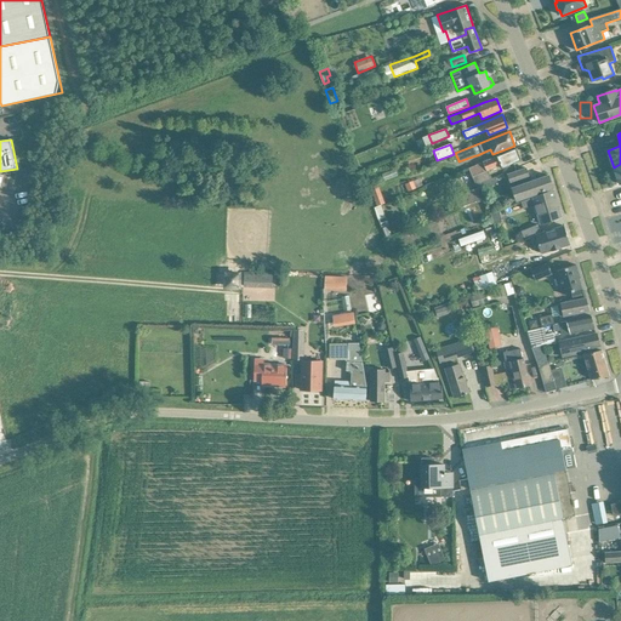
[(516,148),(505,153),(468,167),(472,176),(486,170),(486,171),(501,165),(501,167),(520,160),(516,148)]
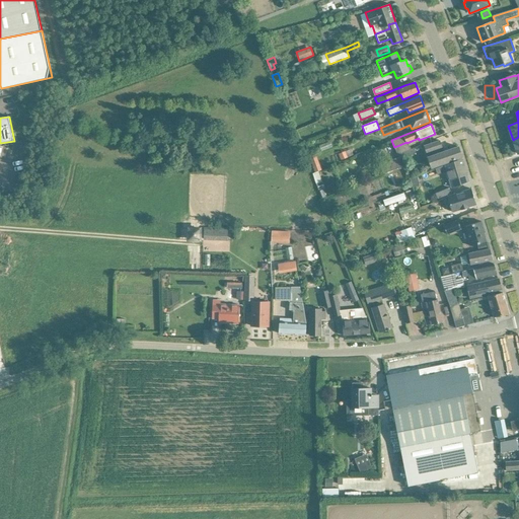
[(439,141),(430,144),(424,146),(432,167),(462,157),(458,147),(443,152),(441,148),(442,148),(439,141)]
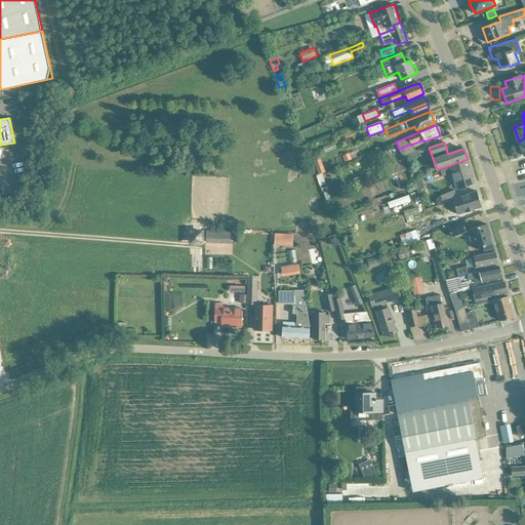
[(418,150),(406,155),(408,160),(420,155),(418,150)]
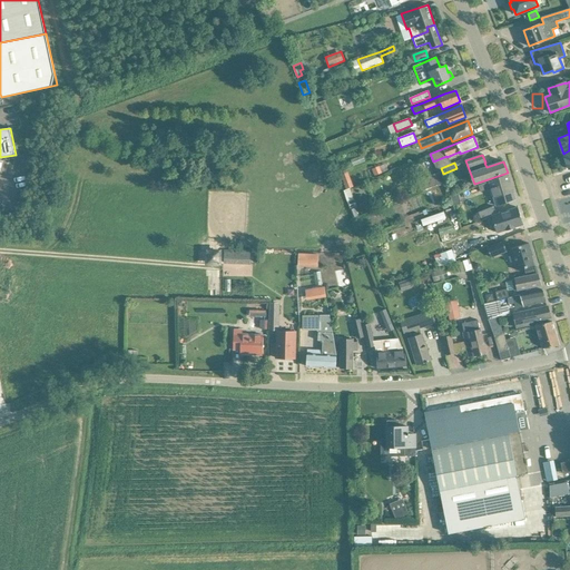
[(347,170),(341,173),(346,189),(350,188),(353,187),(347,170)]
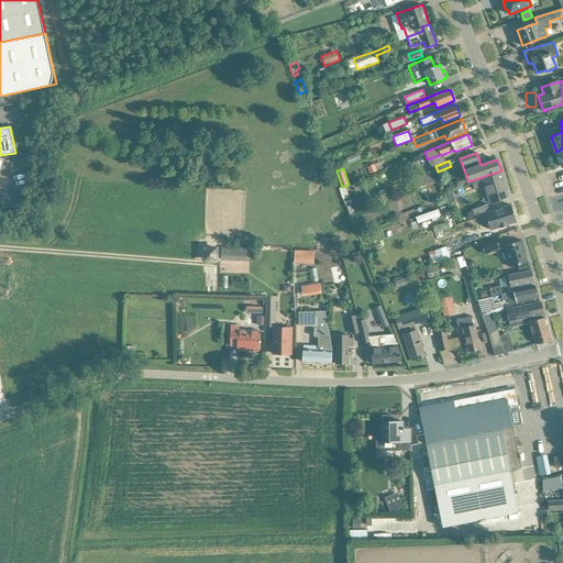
[(437,169),(412,178),(416,188),(440,179),(437,169)]
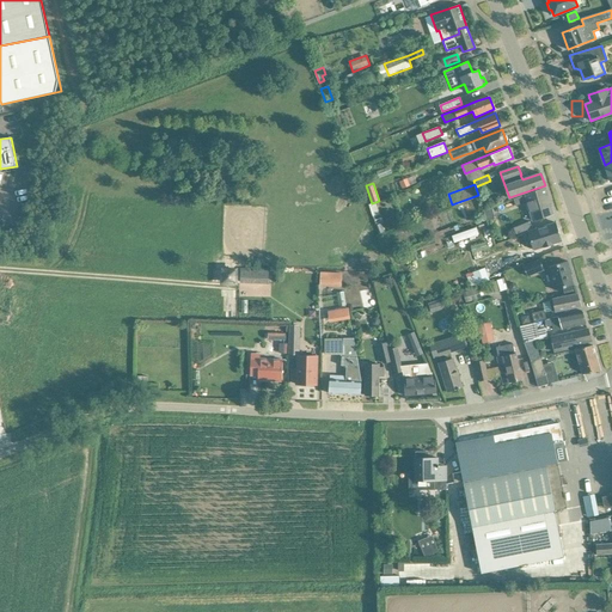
[(545,187),(514,199),(516,206),(536,199),(539,208),(530,212),(533,221),(554,213),(545,187)]
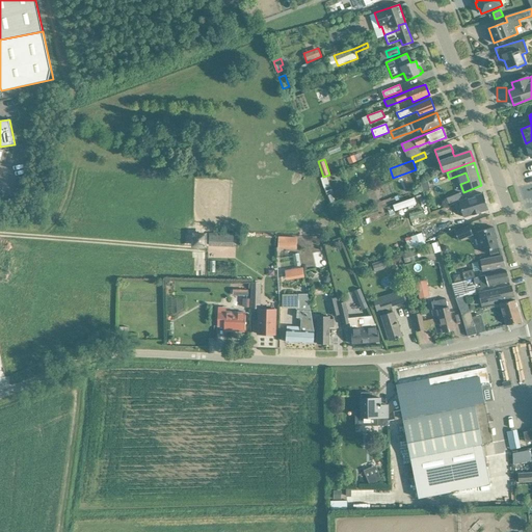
[(323,177),(320,179),(326,196),(326,195),(331,194),(333,193),(326,176),(323,177)]
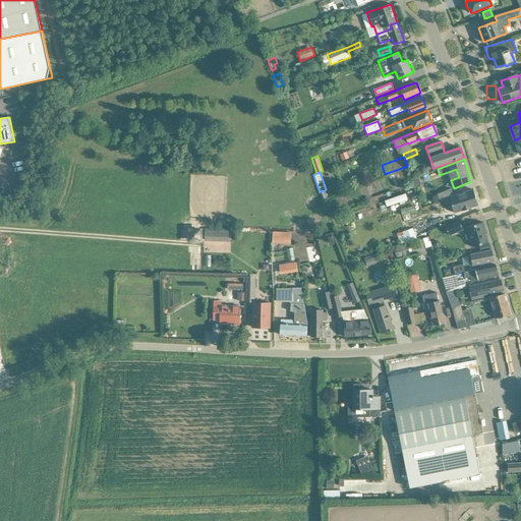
[(418,177),(416,177),(411,179),(415,188),(421,186),(418,177)]
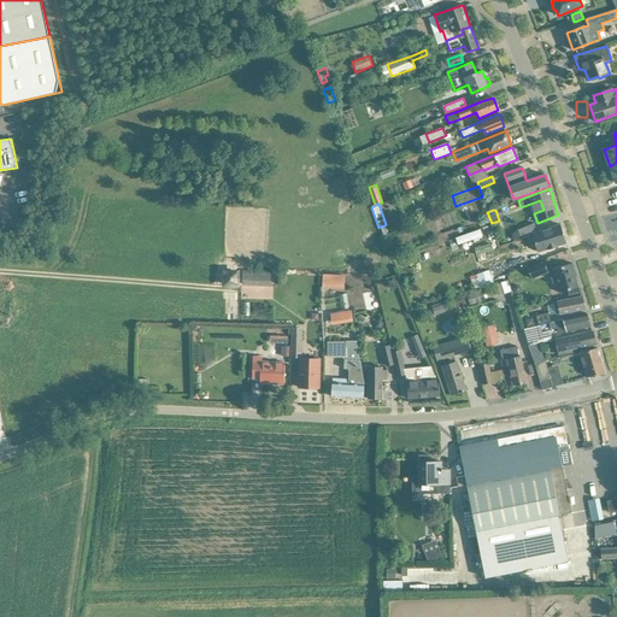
[(521,238),(535,233),(538,231),(535,223),(518,229),(521,238)]
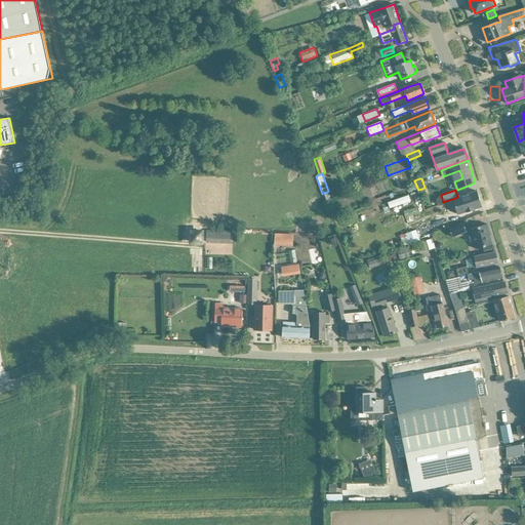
[(477,192),(453,200),(457,214),(482,206),(477,192)]
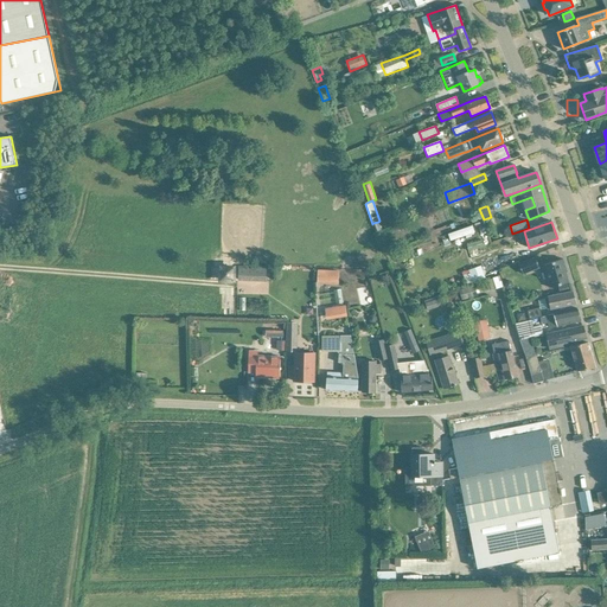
[(473,225),(448,235),(457,254),(481,246),(473,225)]
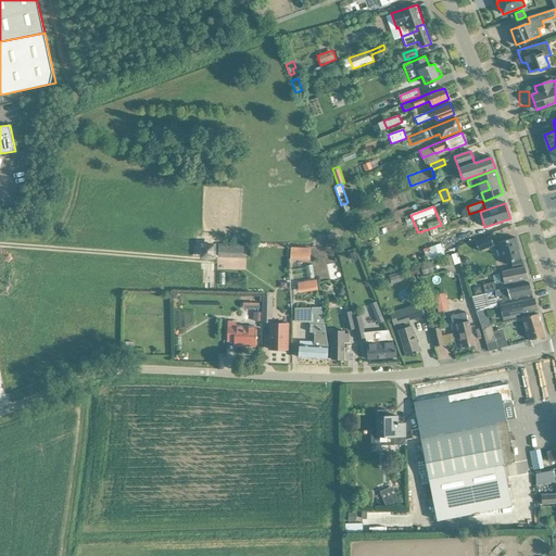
[(490,236),(475,242),(478,251),(493,244),(490,236)]
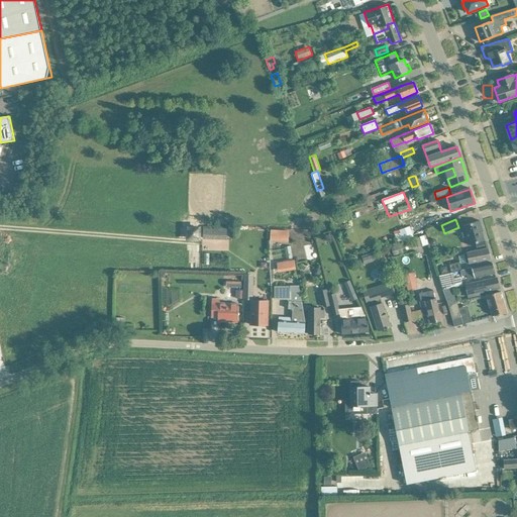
[(482,227),(480,220),(462,225),(469,245),(485,240),(481,228),(482,227)]
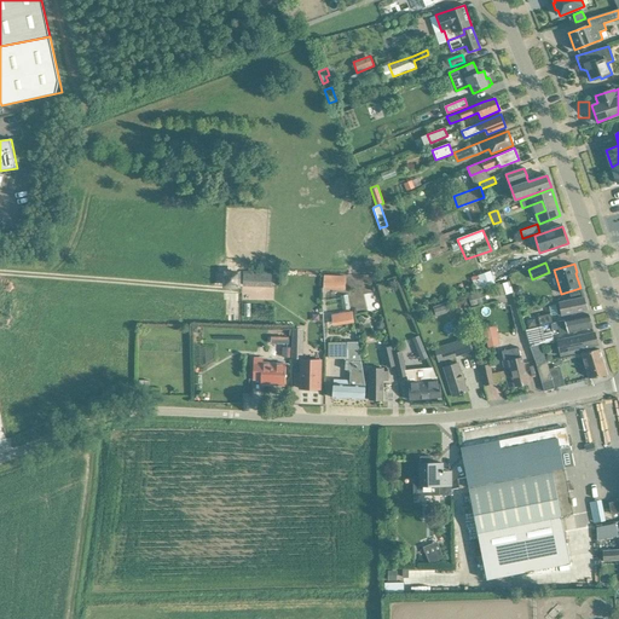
[(272,288),(272,272),(243,271),(243,287),(272,288)]
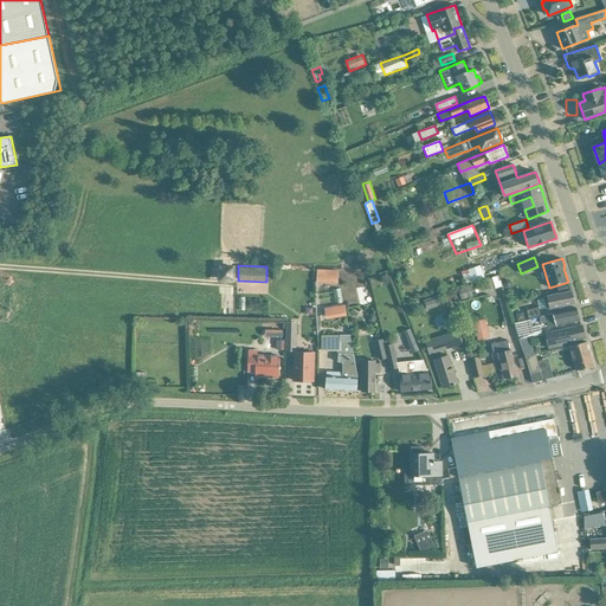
[(468,283),(484,277),(479,265),(463,271),(468,283)]
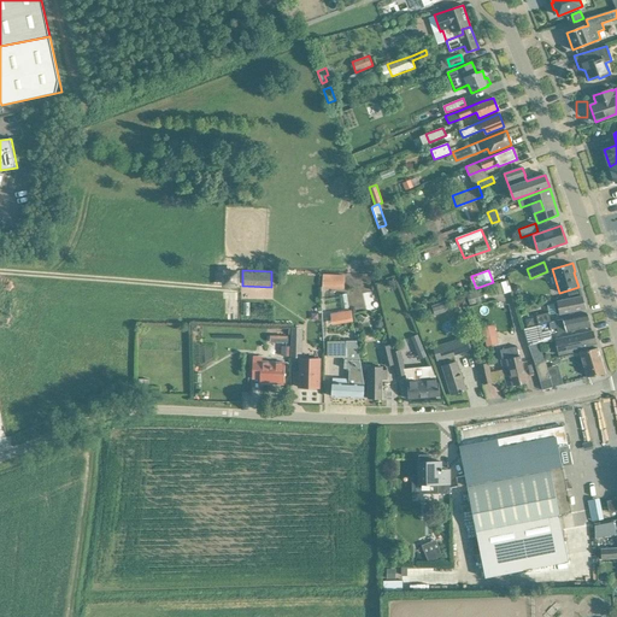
[(322,288),(344,289),(345,275),(323,274),(322,288)]
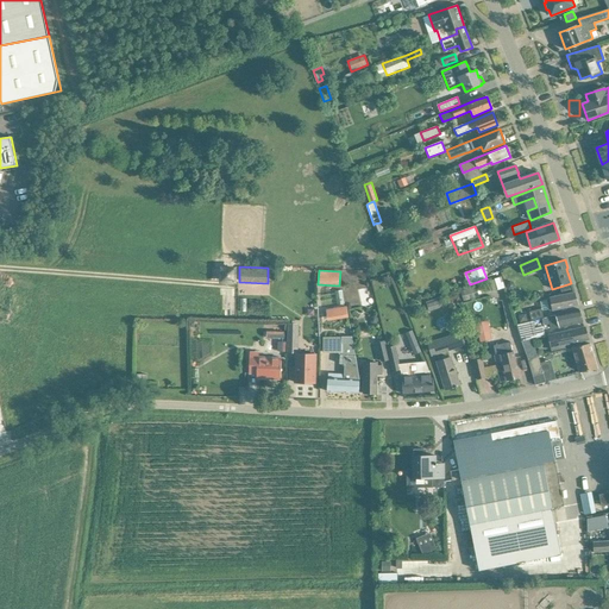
[(502,276),(490,280),(494,290),(504,288),(502,276)]
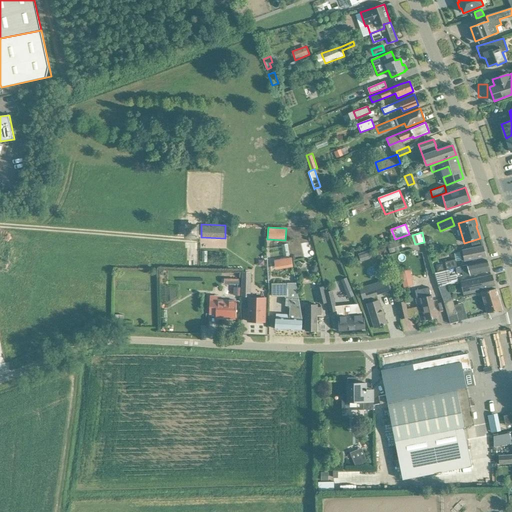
[(400,240),(387,244),(390,253),(403,249),(400,240)]
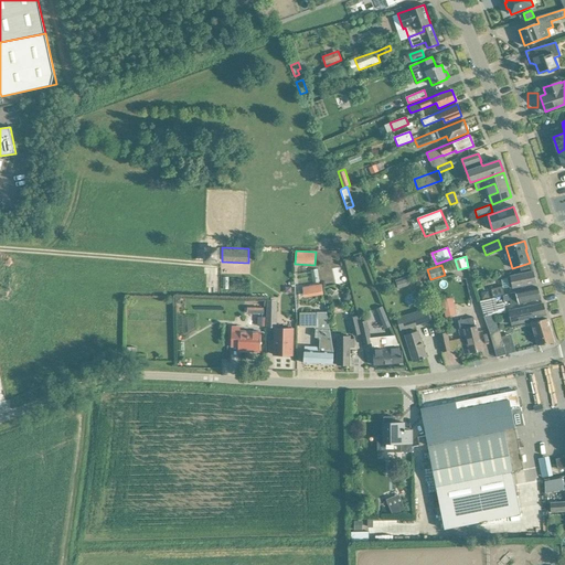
[(536,283),(533,272),(521,274),(505,276),(509,288),(525,285),(536,283)]
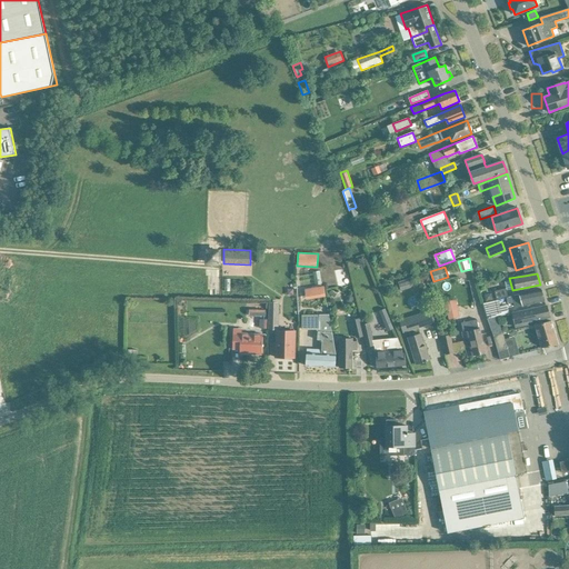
[(399,285),(401,291),(413,287),(411,280),(399,285)]
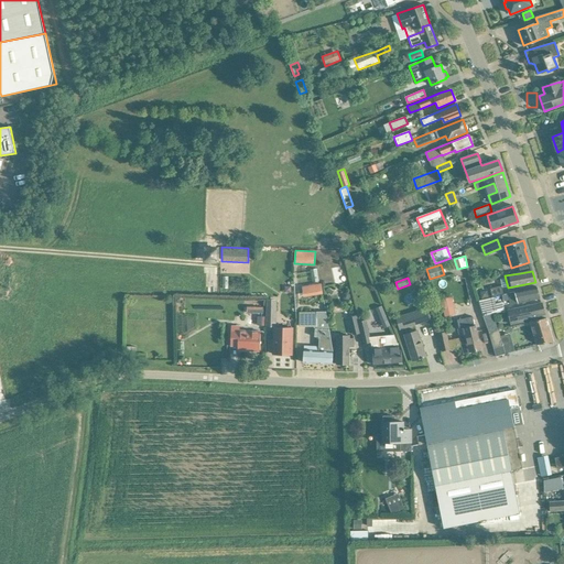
[(501,286),(490,289),(492,296),(502,294),(501,286)]
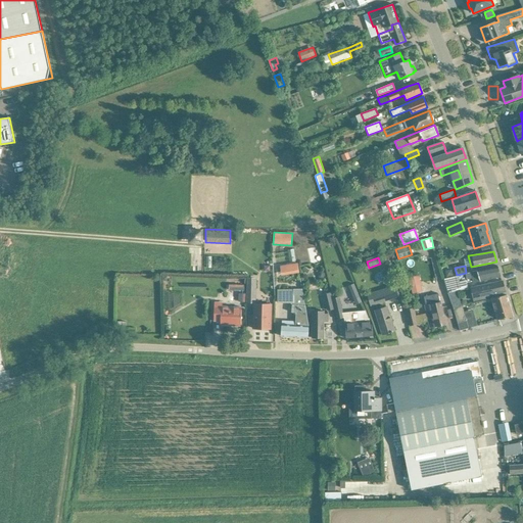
[(501,276),(497,266),(487,269),(471,271),(473,278),(479,276),(480,281),(501,276)]
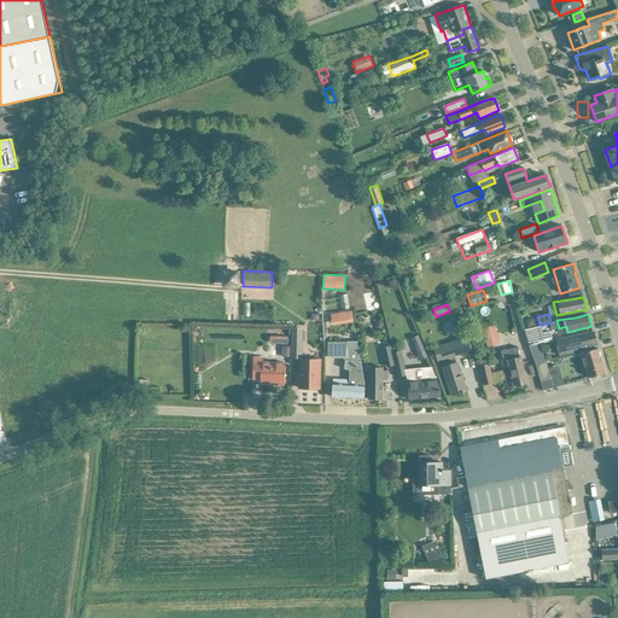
[(497,336),(495,326),(482,328),(484,339),(497,336)]
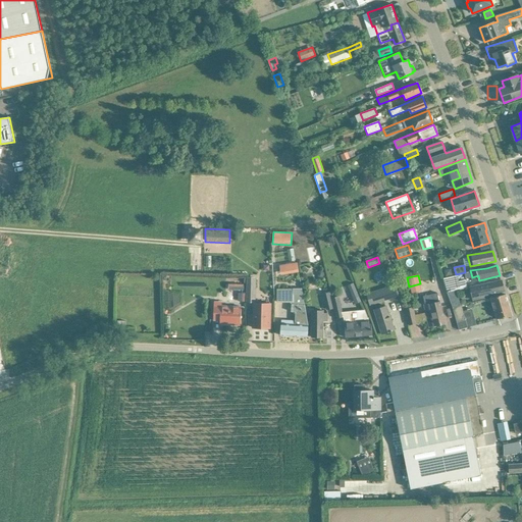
[(247,279),(247,292),(255,292),(255,279),(247,279)]
